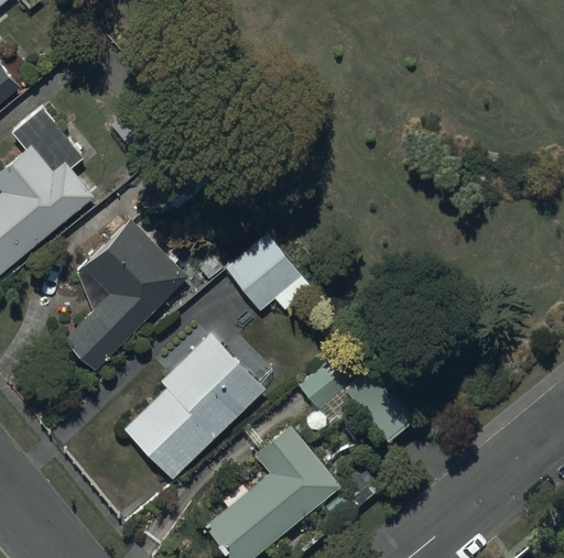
[(0,101),(19,86),(0,63),(0,101)]
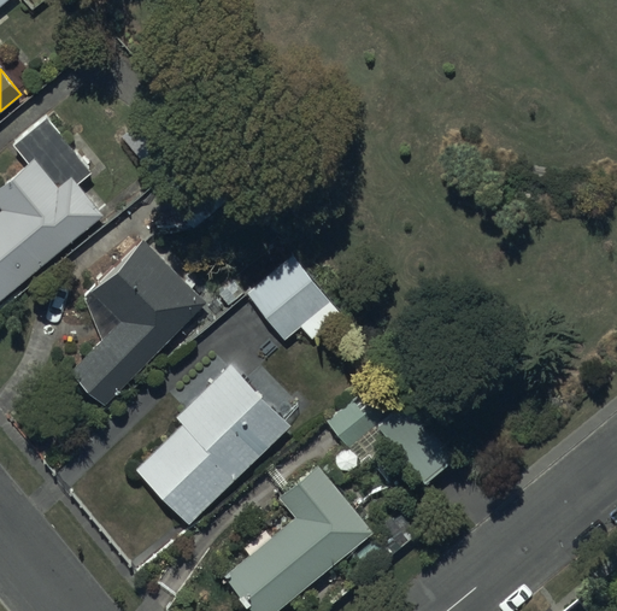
[(46,117),(33,127),(29,130),(11,145),(27,164),(0,184),(0,205),(3,209),(0,210),(0,299),(105,213),(80,183),(90,175),(46,117)]
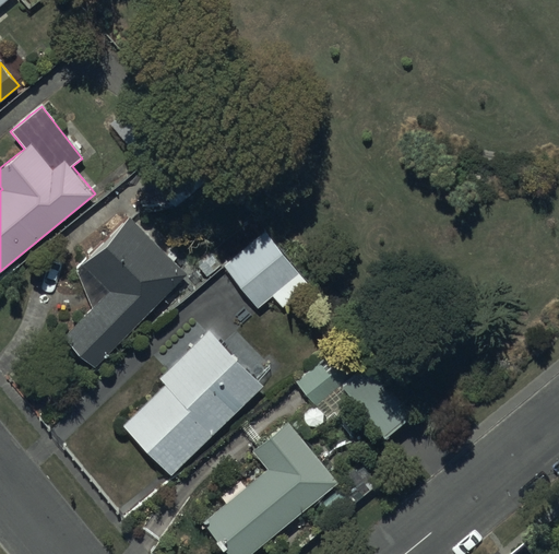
[(142,230),(129,215),(81,263),(109,291),(63,336),(95,367),(187,274),(174,261),(177,258),(169,251),(167,254),(164,251),(168,247),(147,225),(142,230)]
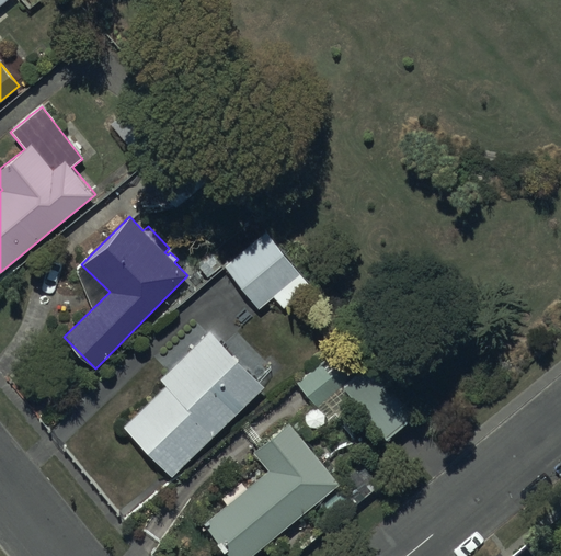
[(311,287),(266,233),(224,267),(259,309),(273,298),(283,310),(311,287)]
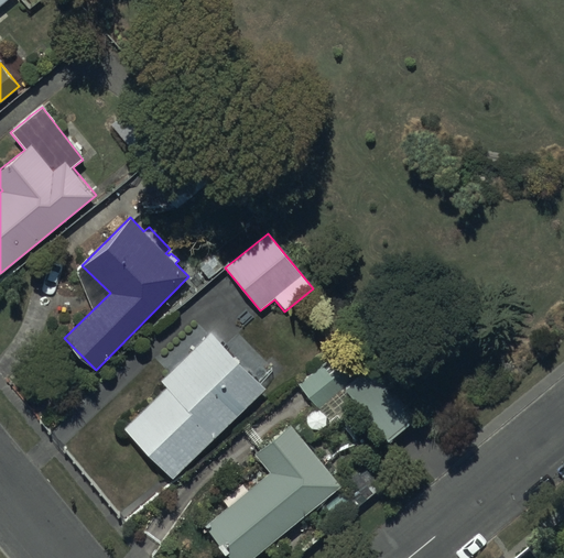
[(266,390),(210,332),(160,381),(166,387),(123,429),(172,480),(266,390)]
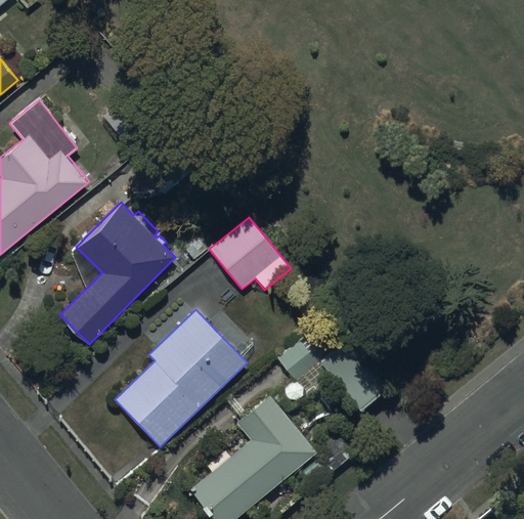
[(349,335),(320,358),(360,407),(389,384),(349,335)]
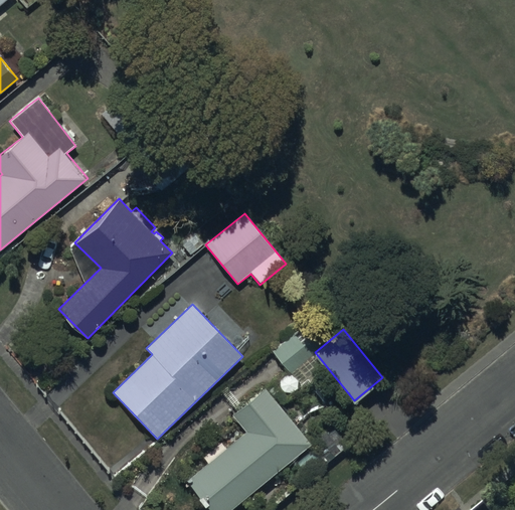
[(228,509),(310,445),(266,387),(232,415),(245,432),(186,481),(210,509),(228,509)]
